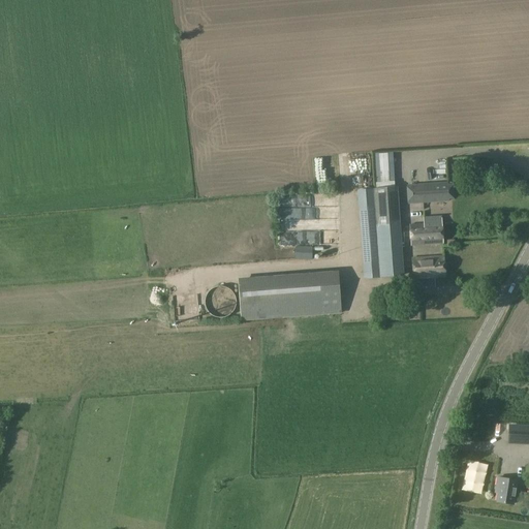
[(393,153),(373,154),(375,183),(395,182),(393,153)]
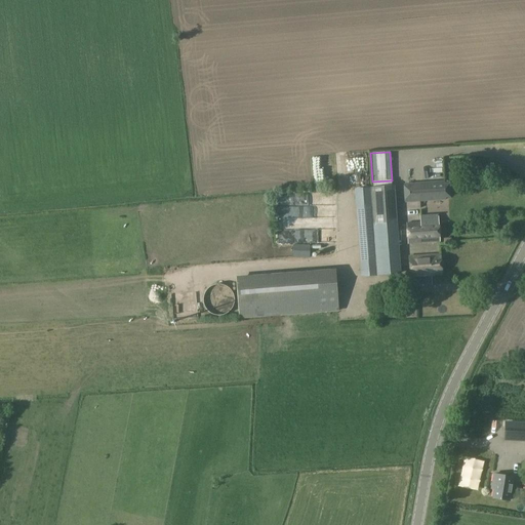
[(419,175),(428,174),(427,162),(418,163),(419,175)]
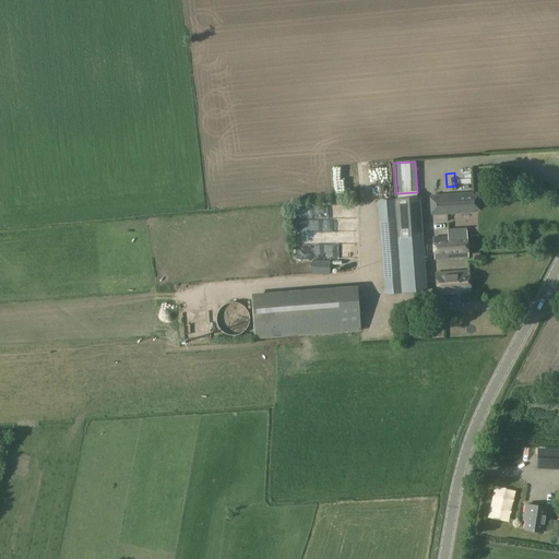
[(473,193),(429,195),(430,216),(475,213),(473,193)]
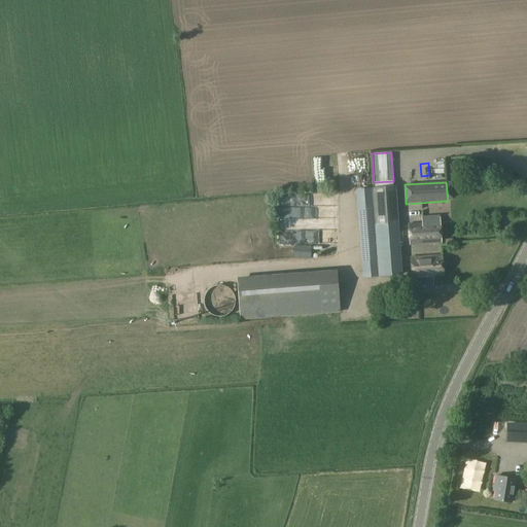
[(396,186),(393,186),(374,187),(377,222),(398,221),(397,200),(396,186)]
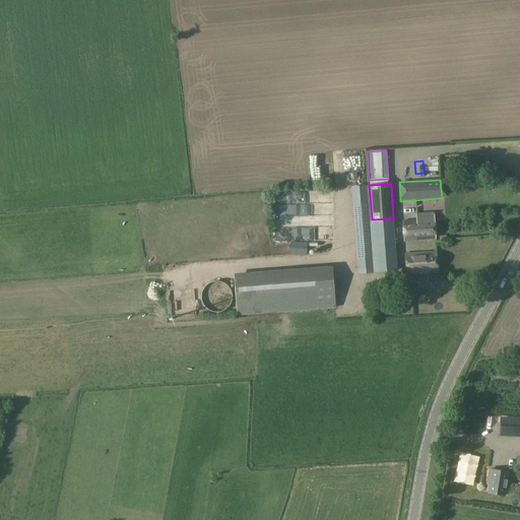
[(305,202),(305,192),(274,193),(275,203),(305,202)]
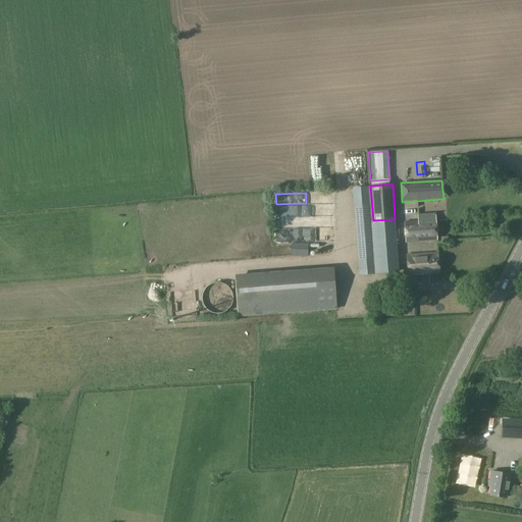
[(307,194),(307,202),(323,203),(324,195),(307,194)]
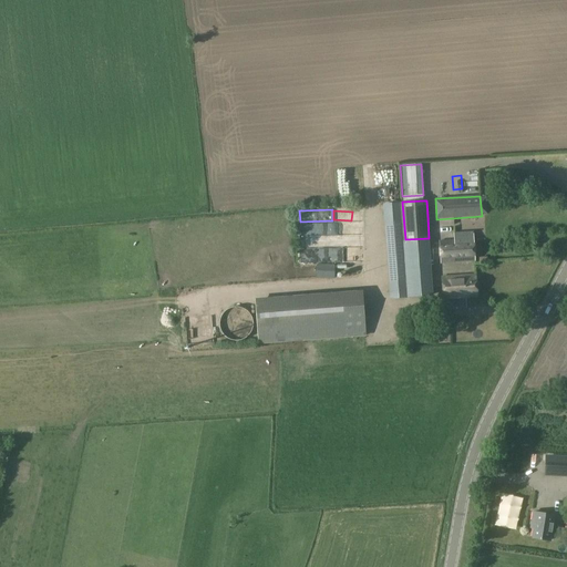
[(454,232),(454,240),(440,241),(441,264),(474,261),(472,230),(454,232)]
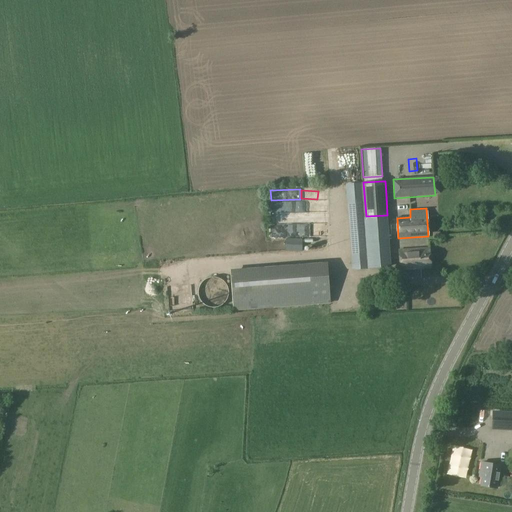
[(326,218),(326,210),(306,211),(307,219),(326,218)]
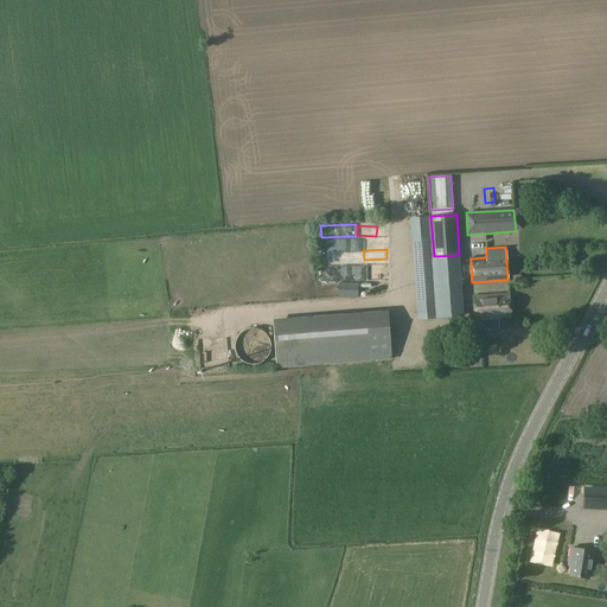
[(461,292),(459,255),(434,256),(434,261),(419,262),(421,295),(461,292)]
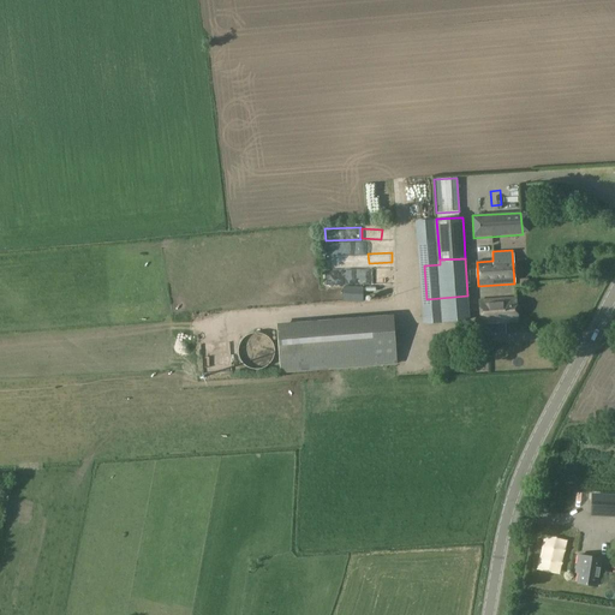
[(324,269),(326,282),(393,280),(392,267),(324,269)]
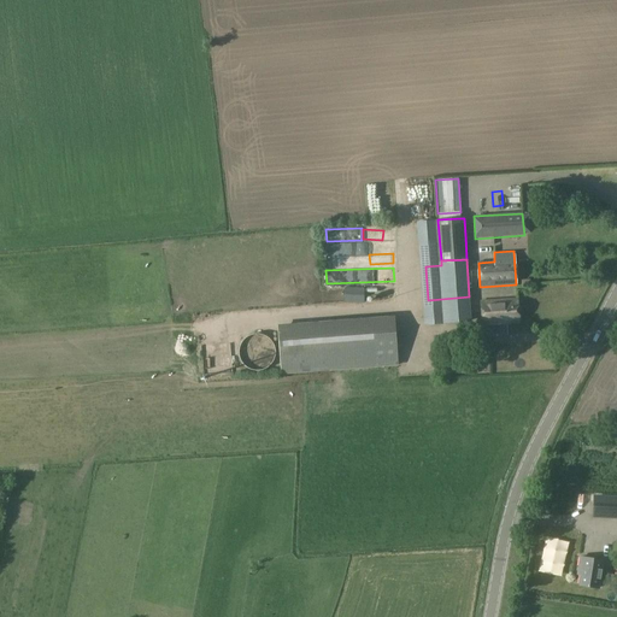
[(345,287),(344,301),(363,303),(364,288),(345,287)]
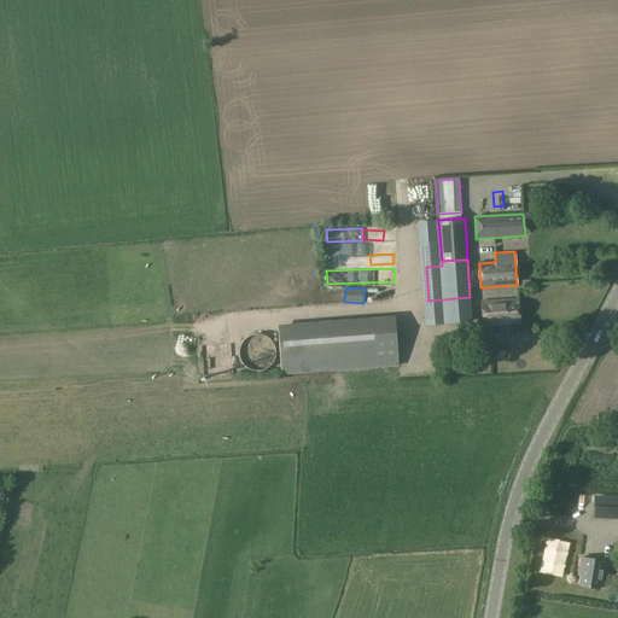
[(482,302),(483,326),(519,324),(518,299),(482,302)]
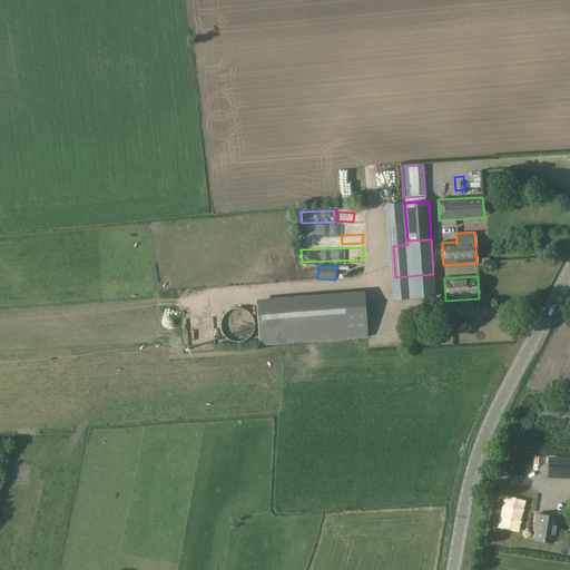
[(434,290),(396,292),(391,292),(392,300),(397,300),(435,296),(434,290)]
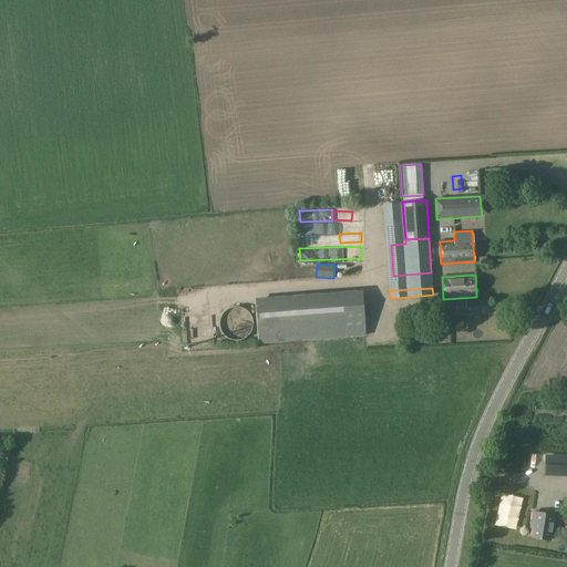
[(327,339),(323,295),(255,300),(258,344),(327,339)]
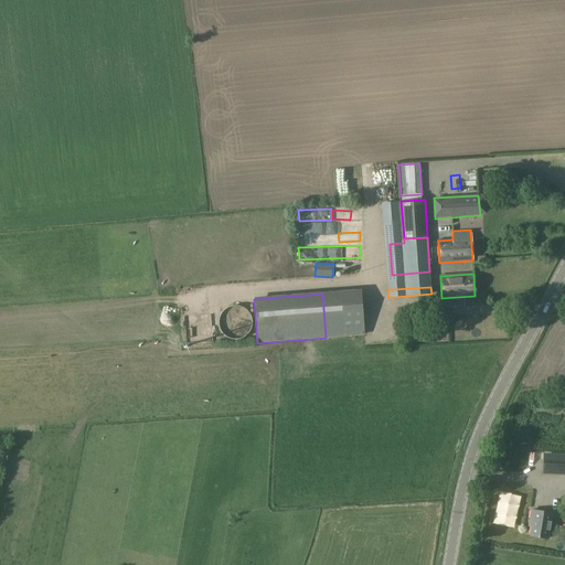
[(245,329),(241,311),(223,315),(226,332),(245,329)]
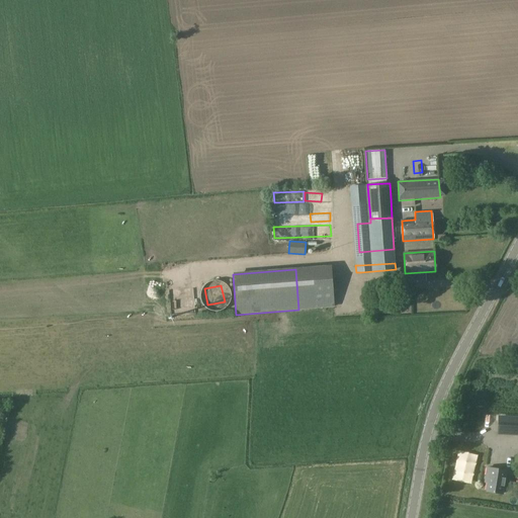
[(491,414),(481,417),(484,425),(494,423),(491,414)]
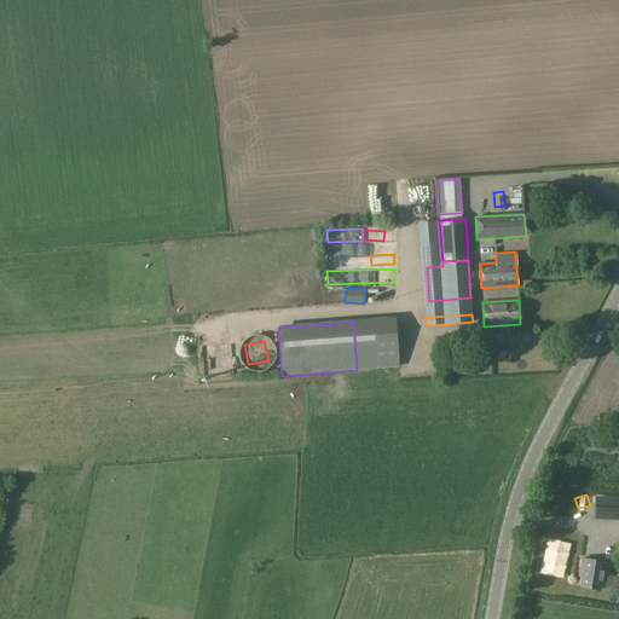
[(618,497),(596,497),(595,520),(618,520),(618,497)]
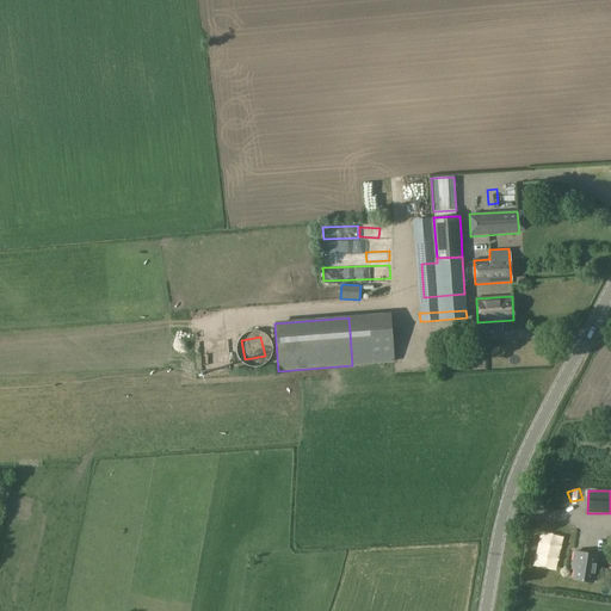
[(572,579),(593,582),(598,555),(574,551),(573,561),(574,561),(572,579)]
